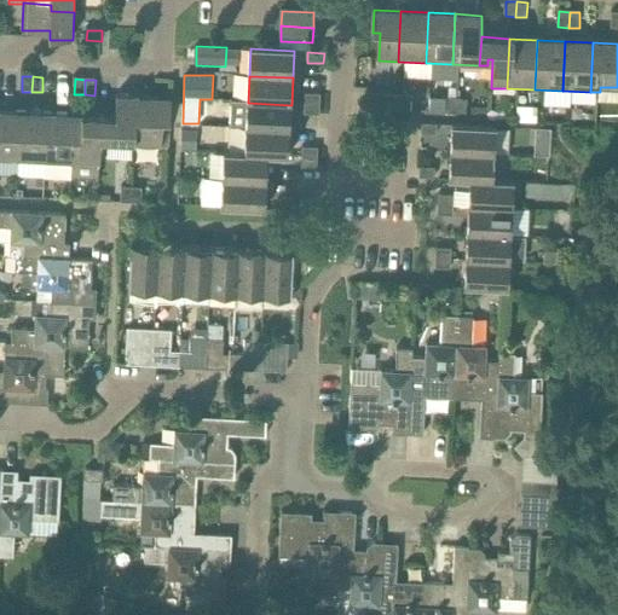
[(306,96),(305,105),(321,106),(322,96),(306,96)]
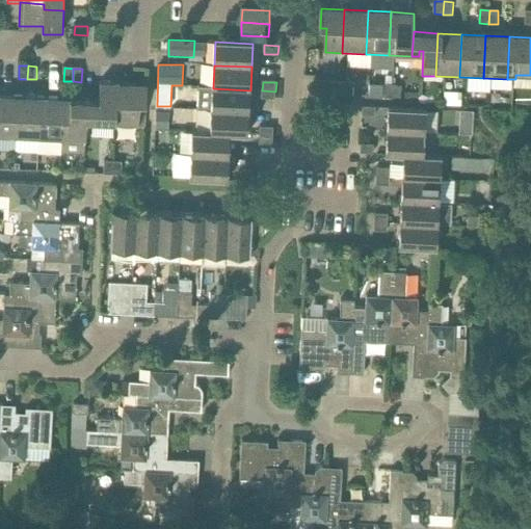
[(346,97),(347,83),(317,82),(317,96),(346,97)]
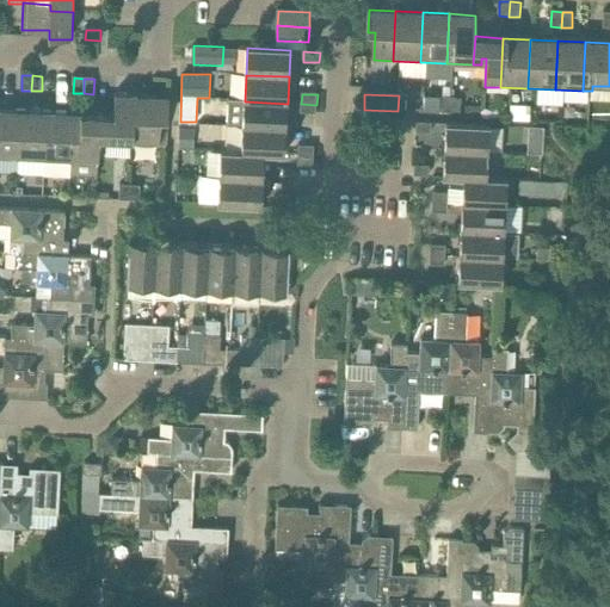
[(106,144),(131,146),(134,117),(141,118),(142,97),(116,95),(115,117),(109,116),(108,137),(106,144)]
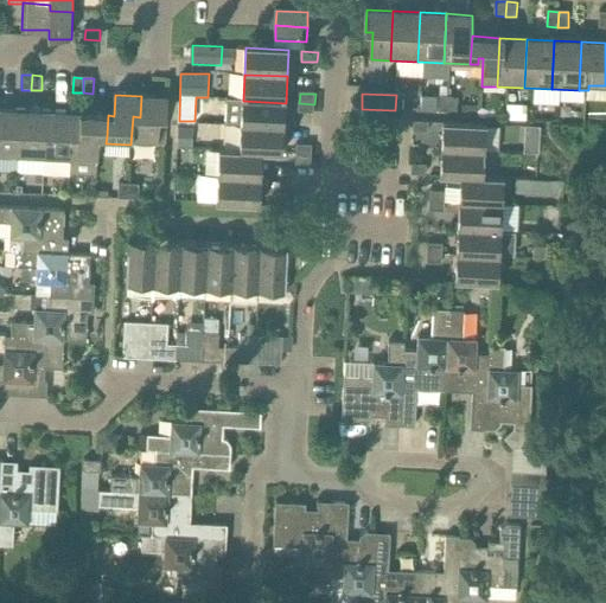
[(407,96),(396,95),(395,110),(406,111),(407,96)]
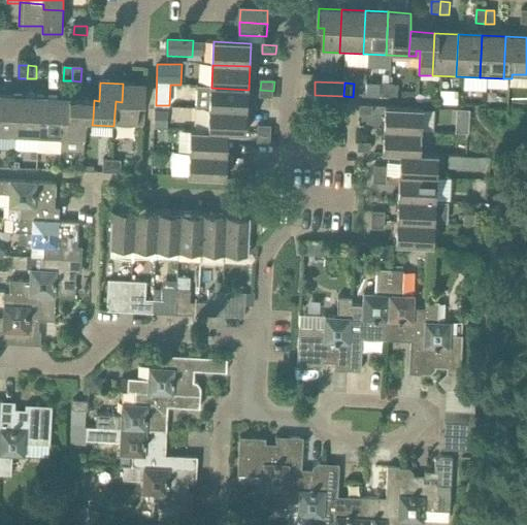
[(116,101),(113,126),(138,127),(139,104),(145,104),(146,85),(123,84),(122,102),(116,101)]
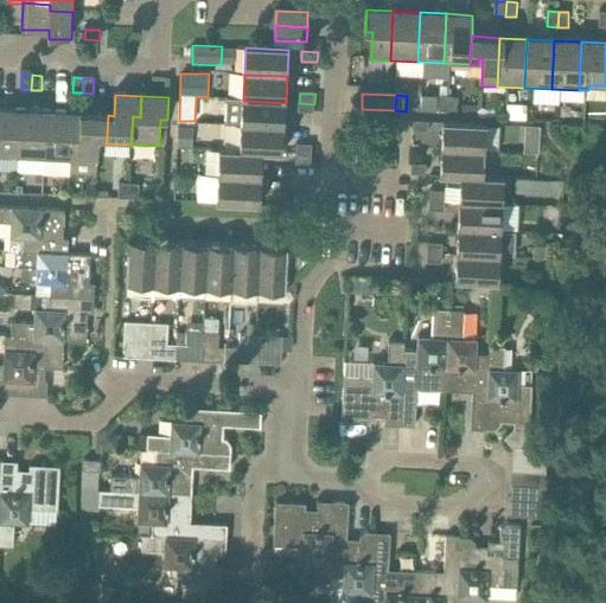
[(286,103),(243,101),(228,100),(227,127),(242,127),(285,129),(286,103)]
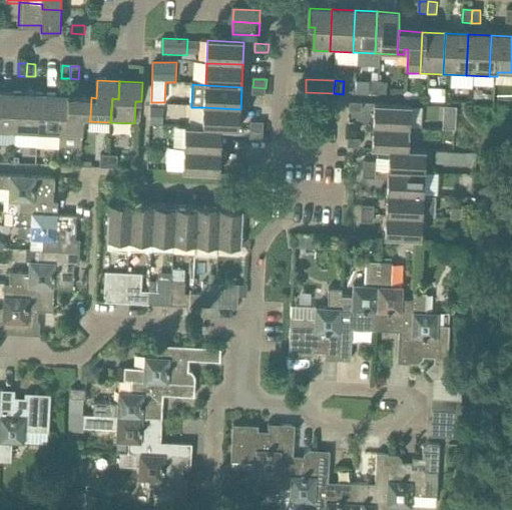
[(378,96),(379,84),(370,84),(370,95),(378,96)]
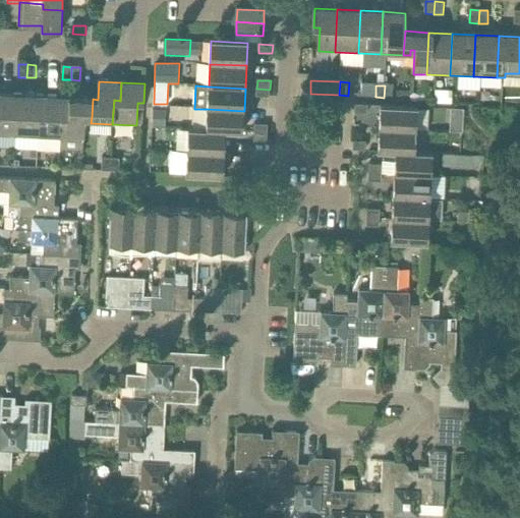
[(394,87),(385,85),(384,98),(393,98),(394,87)]
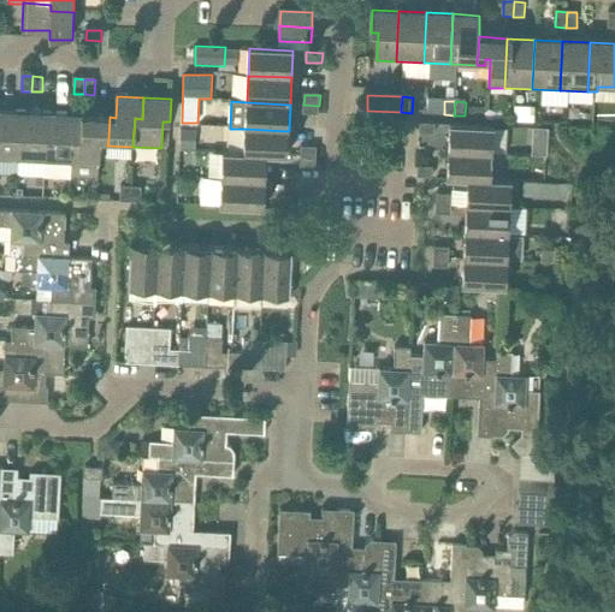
[(319,106),(303,105),(303,116),(319,117),(319,106)]
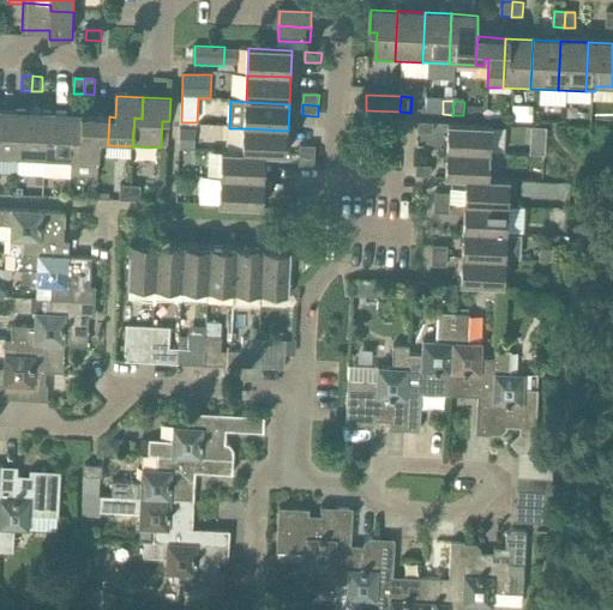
[(534,124),(534,107),(514,107),(514,124),(534,124)]
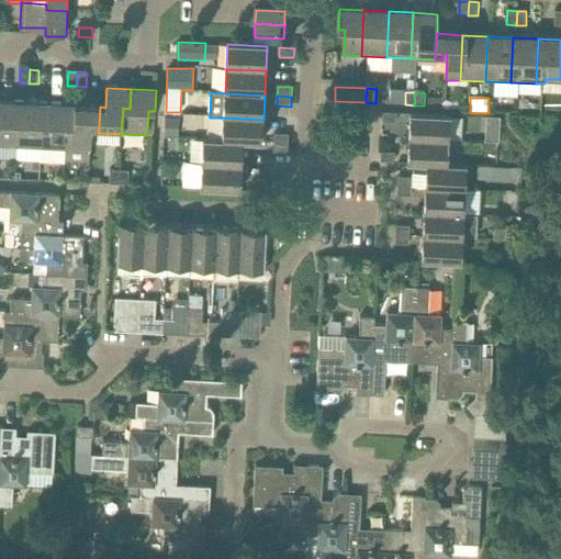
[(0,147),(17,148),(19,123),(25,123),(26,103),(2,102),(1,122),(0,121),(0,147)]
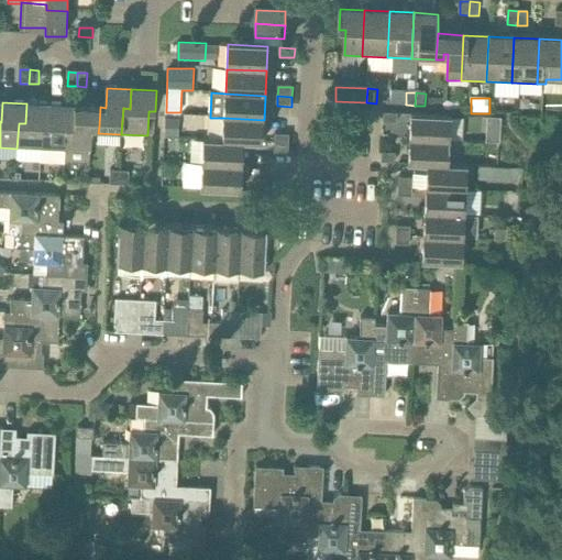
[(51,105),(26,103),(25,123),(19,123),(17,149),(42,150),(43,124),(50,124),(51,105)]
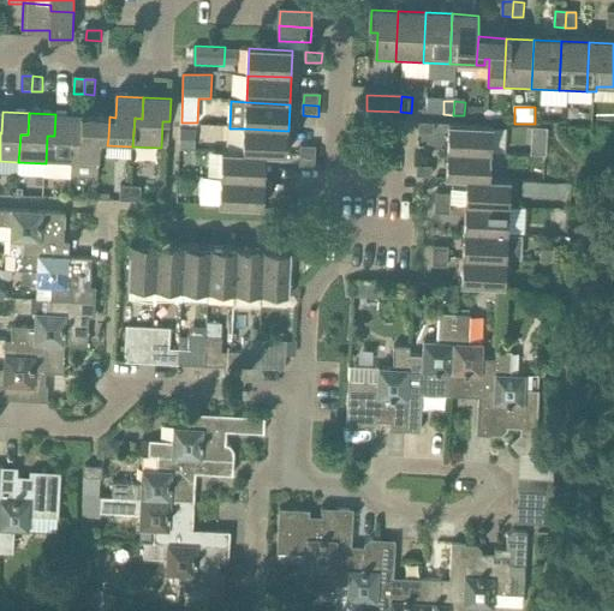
[(46,163),(72,165),(73,137),(81,138),(82,115),(55,114),(54,136),(47,136),(46,163)]
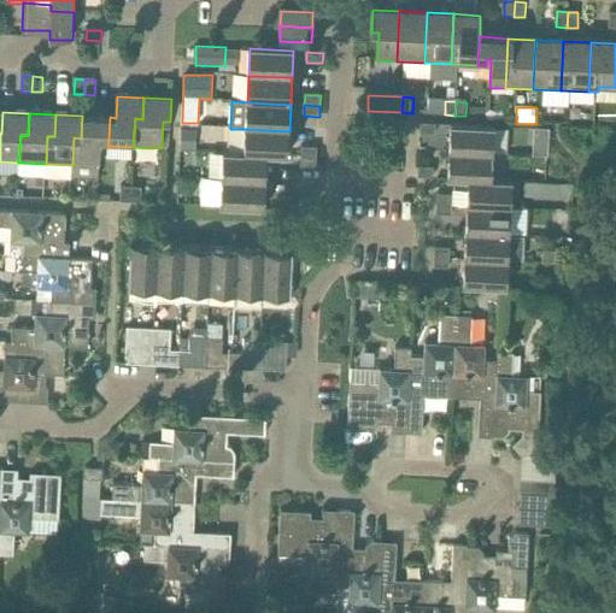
[(110,117),(82,116),(81,139),(74,137),(72,165),(72,166),(72,177),(99,180),(101,139),(109,139),(110,117)]
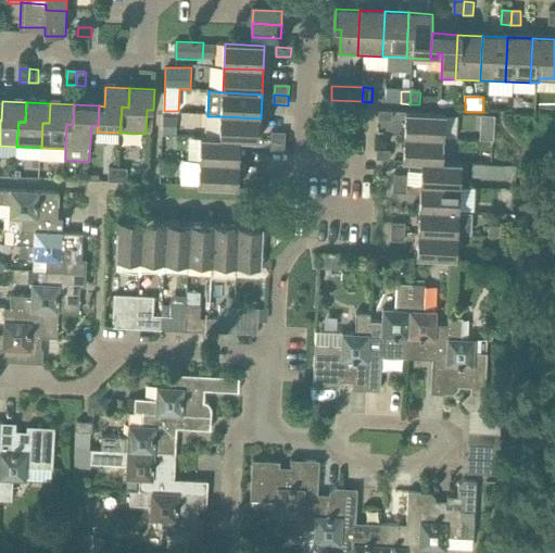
[(393,113),(379,113),(379,122),(393,123),(393,113)]
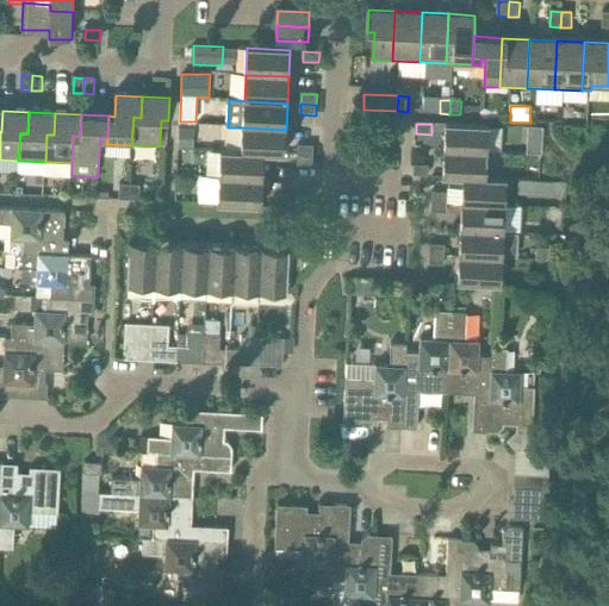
[(446,125),(445,151),(488,154),(489,126),(446,125)]
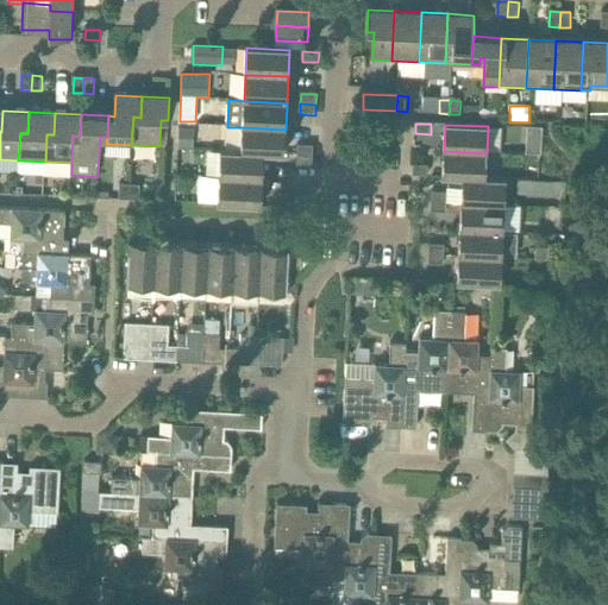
[(284,156),(286,130),(243,127),(240,153),(264,155),(284,156)]
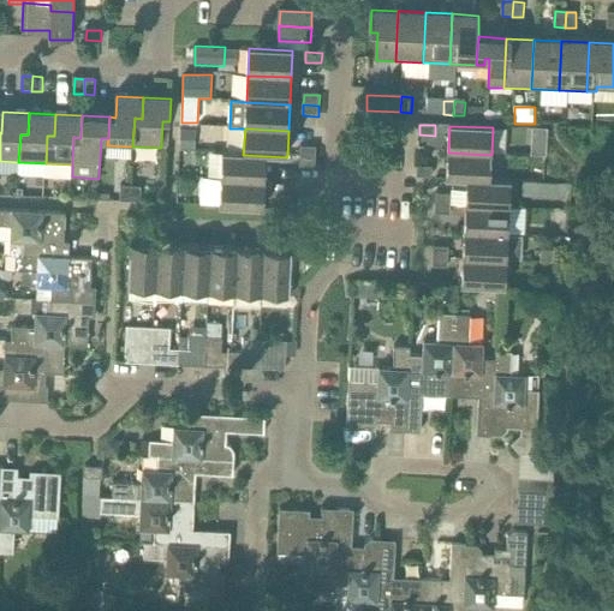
[(547,156),(548,131),(530,130),(529,155),(547,156)]
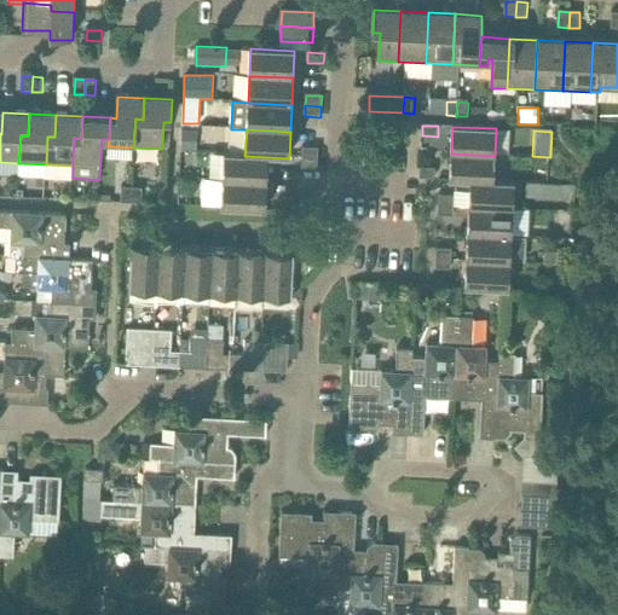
[(197,152),(198,132),(182,132),(182,151),(197,152)]
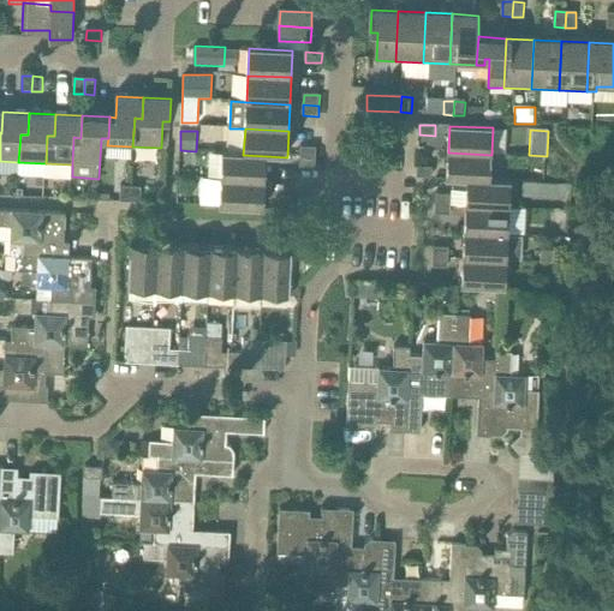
[(302,148),(300,159),(316,159),(317,149),(302,148)]
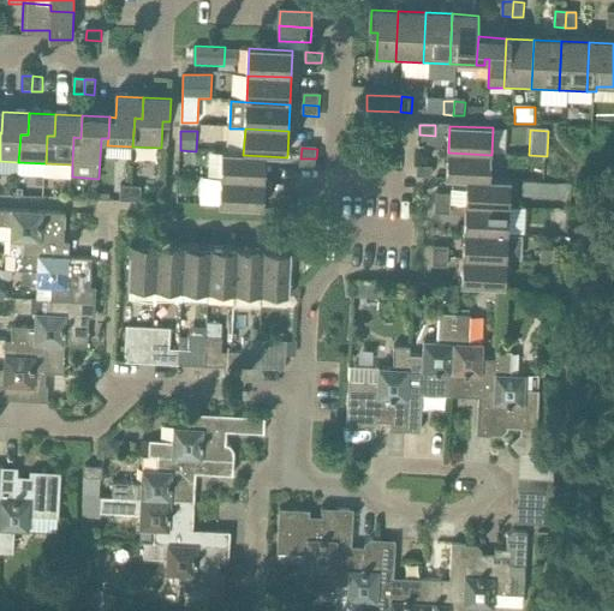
[(447,180),(468,181),(511,183),(511,181),(490,180),(492,155),(448,153),(447,180)]
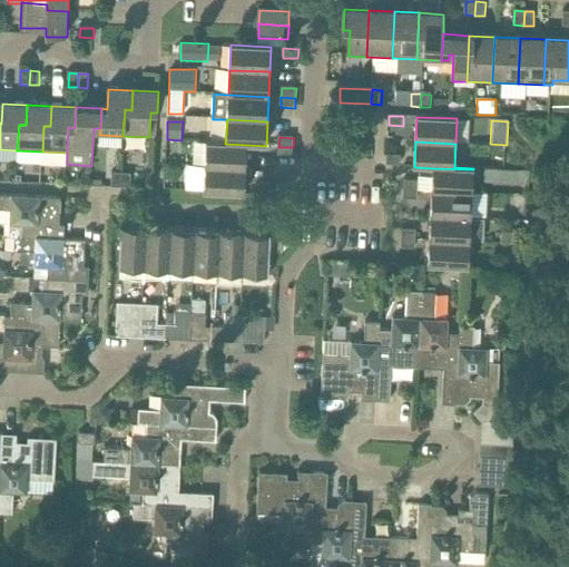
[(246,170),(247,145),(225,144),(207,143),(206,168),(246,170)]
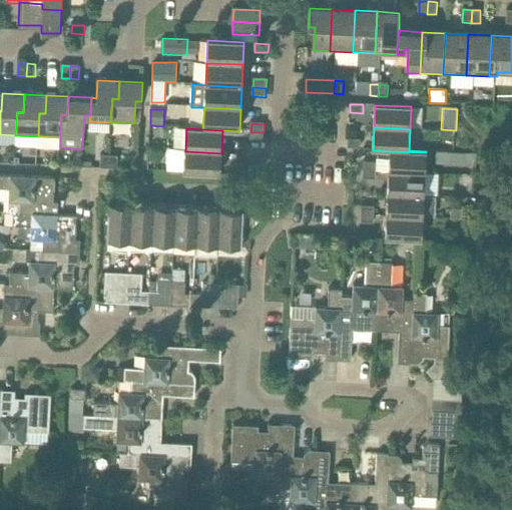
[(264,141),(264,132),(250,132),(250,140),(264,141)]
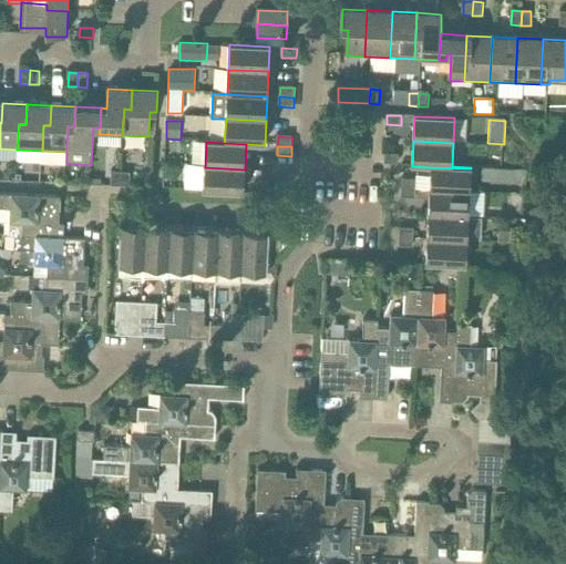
[(399,155),(386,154),(384,164),(399,165),(399,155)]
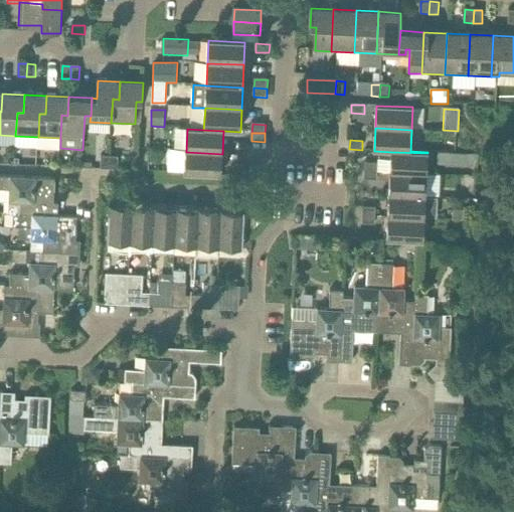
[(222,154),(186,152),(184,174),(221,176),(222,154)]
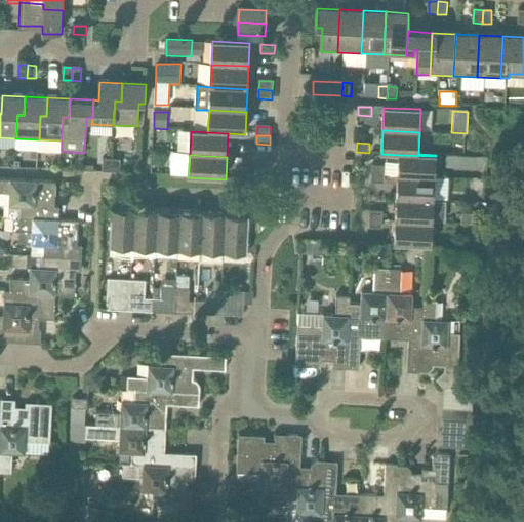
[(399,155),(398,177),(435,179),(436,156),(399,155)]
